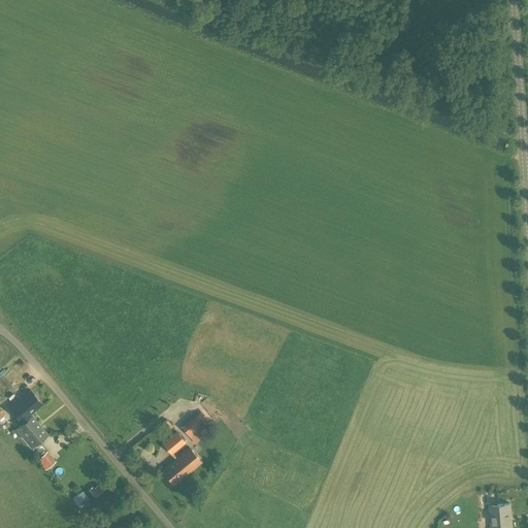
[(17,429),(33,417),(31,414),(42,404),(31,391),(19,401),(18,399),(8,407),(22,424),(17,429)]
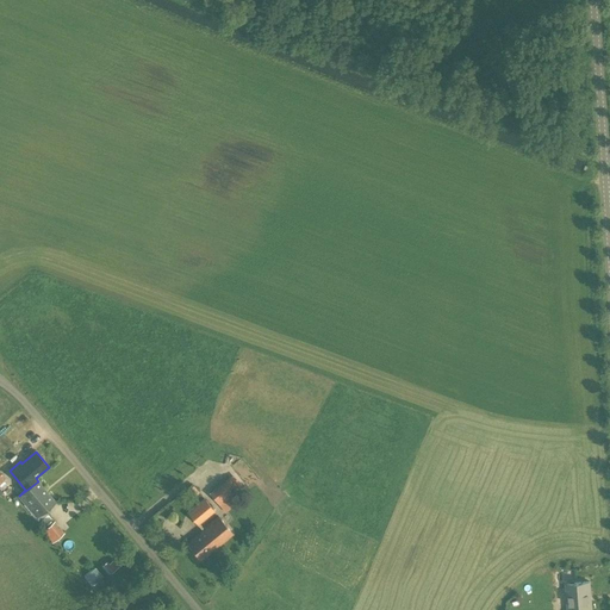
[(207,493),(223,510),(231,502),(228,498),(235,491),(223,478),(207,493)]
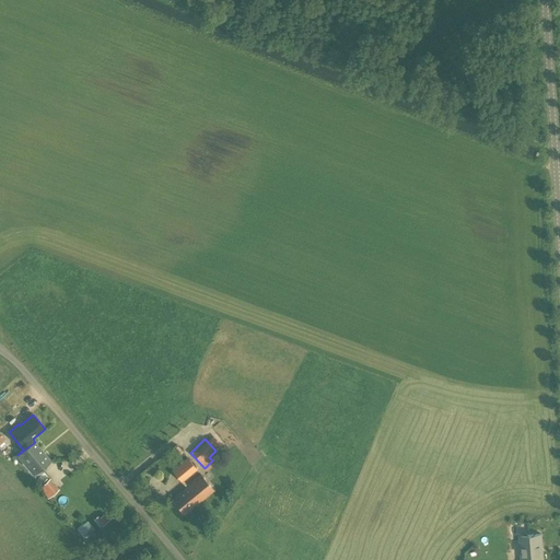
[(45,453),(35,442),(18,455),(21,459),(23,458),(36,473),(50,459),(45,453)]
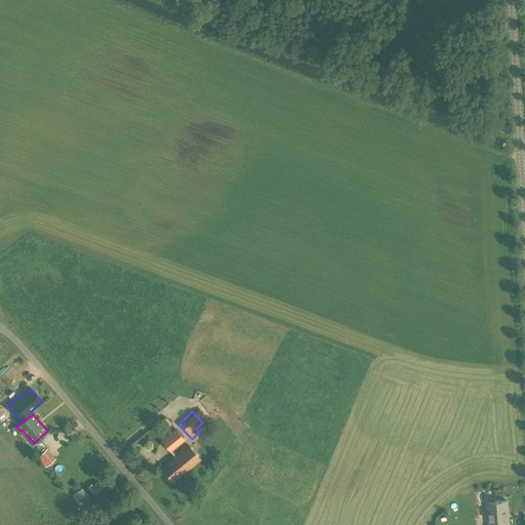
[(170,452),(185,440),(175,429),(161,441),(170,452)]
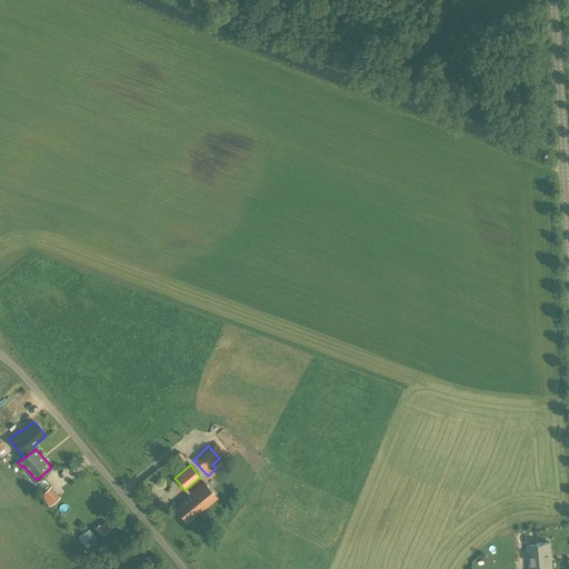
[(202,510),(217,498),(203,481),(188,493),(189,495),(175,506),(188,521),(201,510),(202,510)]
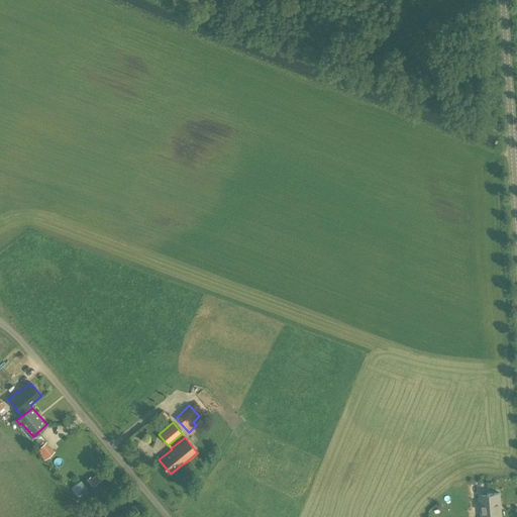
[(55,451),(45,441),(36,450),(44,459),(55,451)]
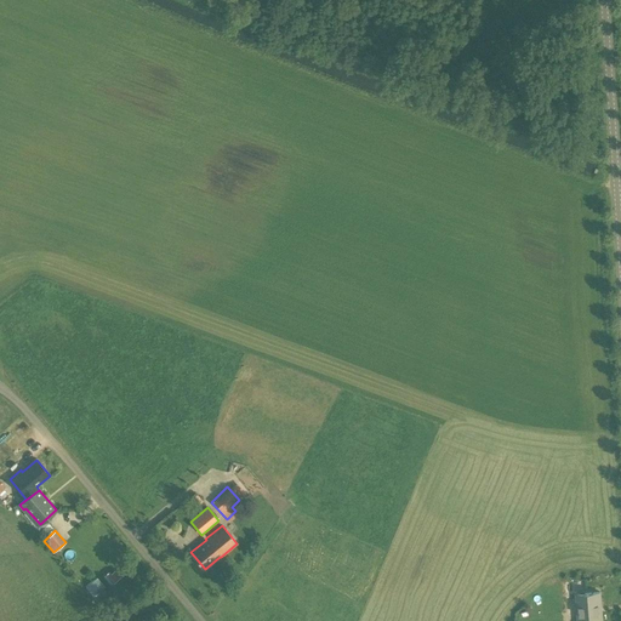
[(121,577),(115,570),(110,574),(109,571),(103,576),(110,586),(121,577)]
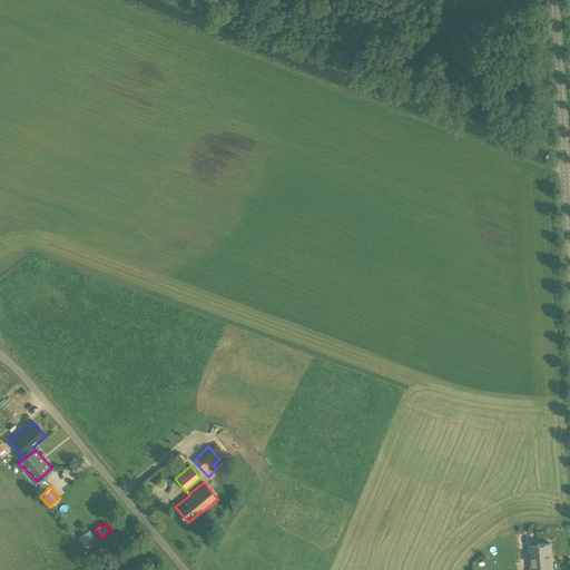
[(85,547),(96,538),(89,530),(78,539),(85,547)]
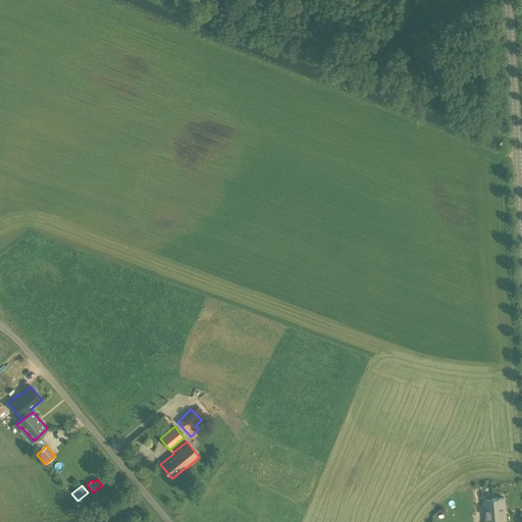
[(504,499),(484,500),(485,515),(485,521),(505,521),(505,513),(505,511),(504,499)]
